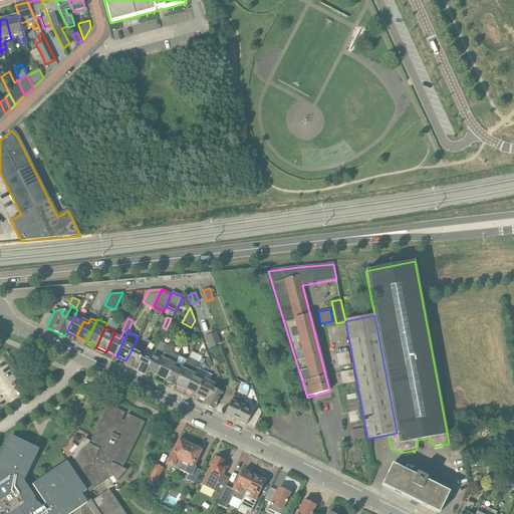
[(211,334),(215,345),(221,343),(217,332),(211,334)]
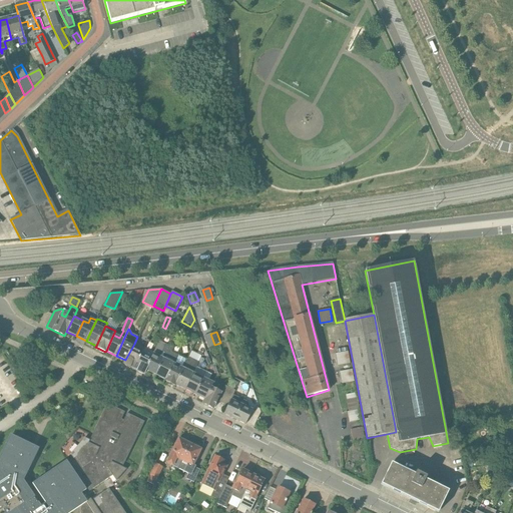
[(215,347),(214,345),(210,334),(203,336),(208,349),(215,347)]
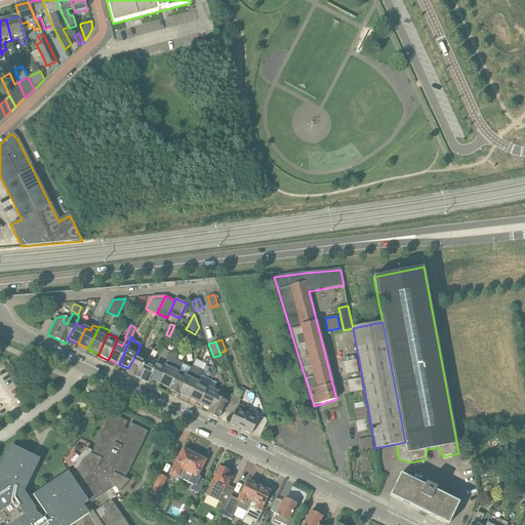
[(164,349),(157,363),(155,367),(150,378),(160,384),(167,368),(163,366),(169,352),(164,349)]
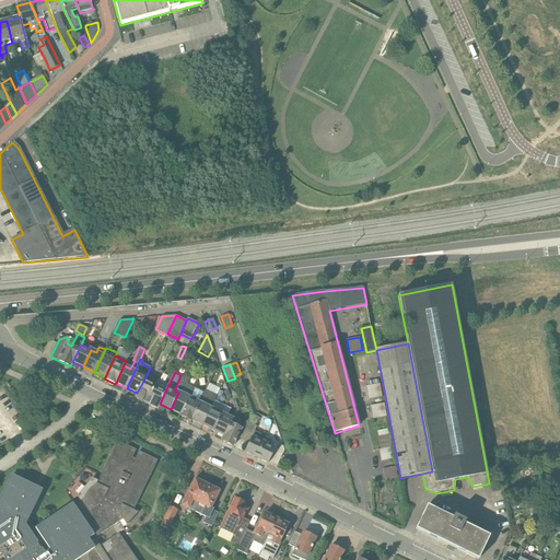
[(147,375),(137,393),(135,398),(146,404),(154,386),(156,381),(147,375)]
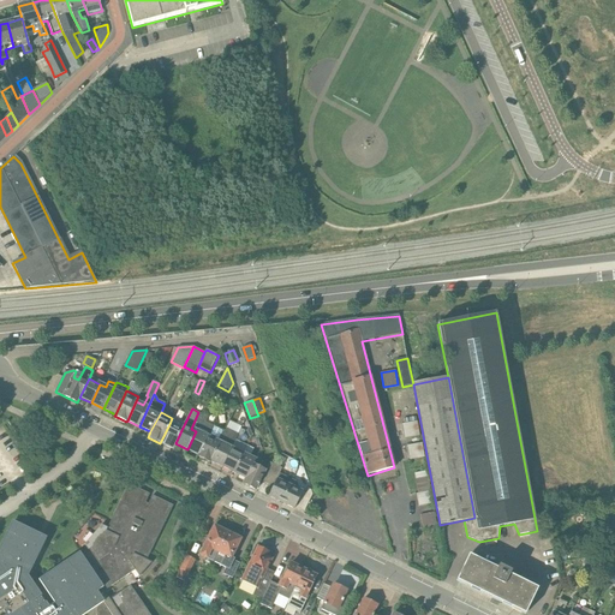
[(203,416),(196,431),(187,449),(199,455),(214,427),(204,423),(207,417),(203,416)]
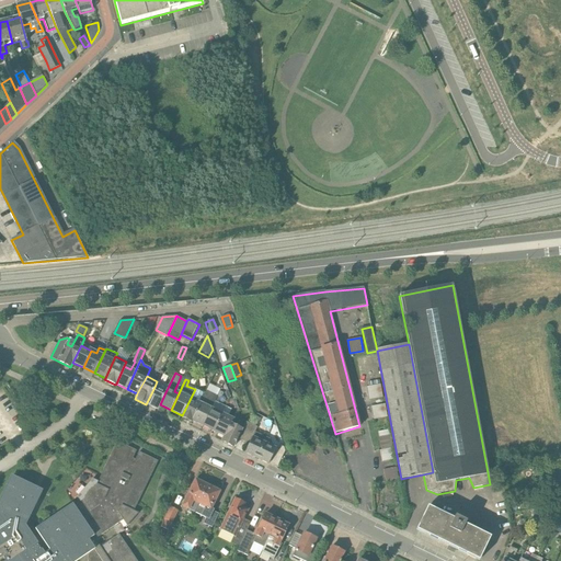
[(380,385),(375,386),(367,387),(369,400),(382,398),(380,385)]
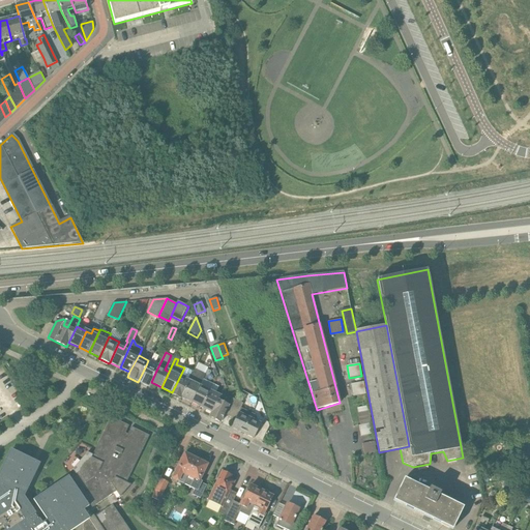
[(146,365),(138,382),(148,387),(151,382),(156,371),(146,365)]
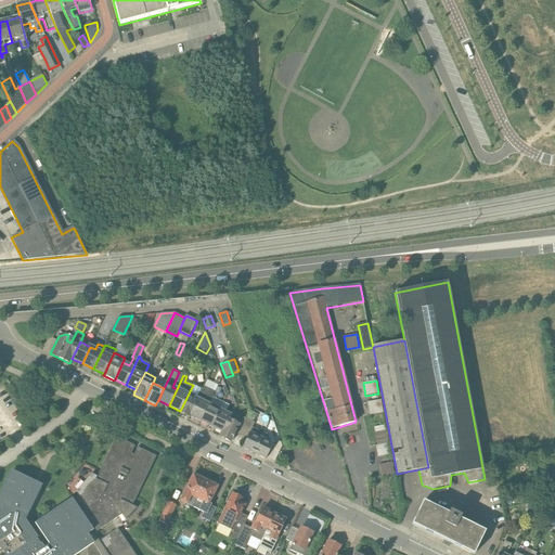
[(193,385),(180,411),(179,412),(190,417),(191,416),(203,390),(193,385)]
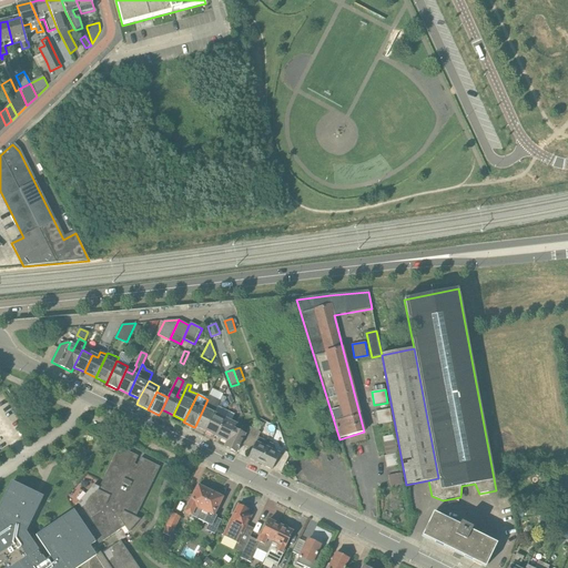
[(208,399),(195,426),(206,432),(214,414),(209,411),(214,398),(209,396),(208,399)]
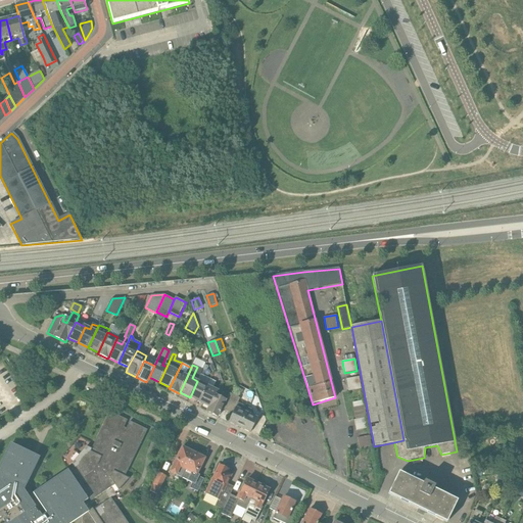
[(348,391),(362,389),(359,377),(346,379),(348,391)]
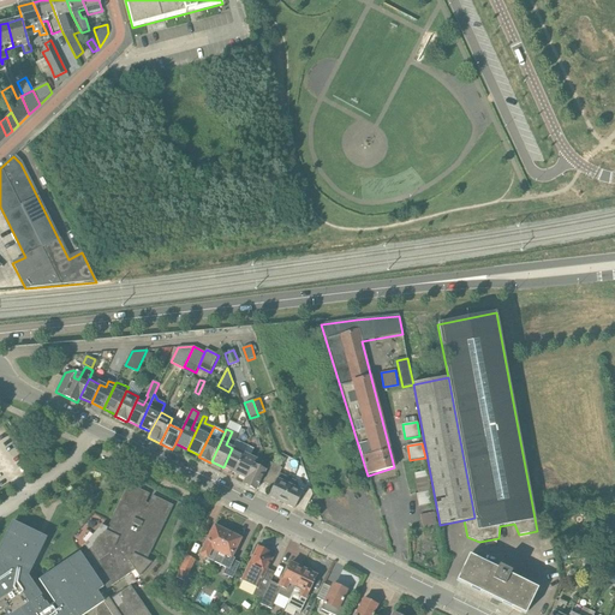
[(232,448),(224,467),(234,472),(239,464),(244,454),(232,448)]
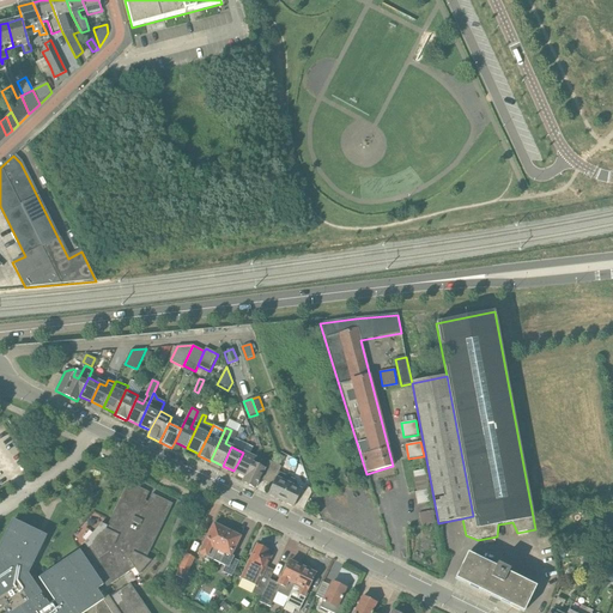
[(238,462),(234,471),(246,477),(252,463),(255,457),(243,453),(238,462)]
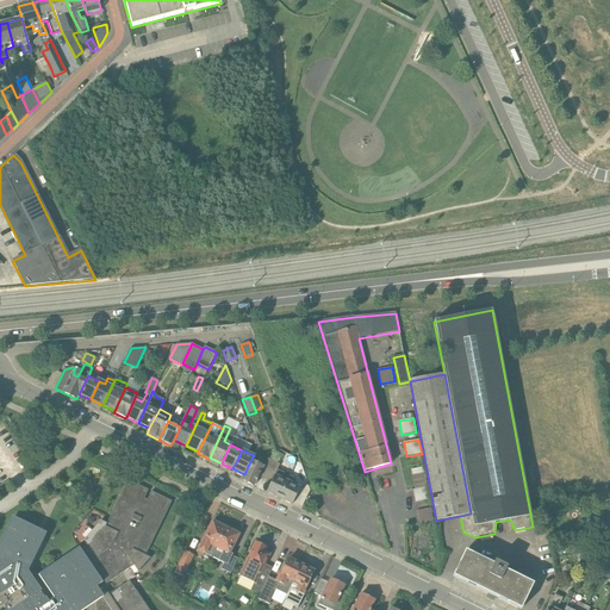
[(250,461),(244,474),(242,480),(254,486),(263,467),(250,461)]
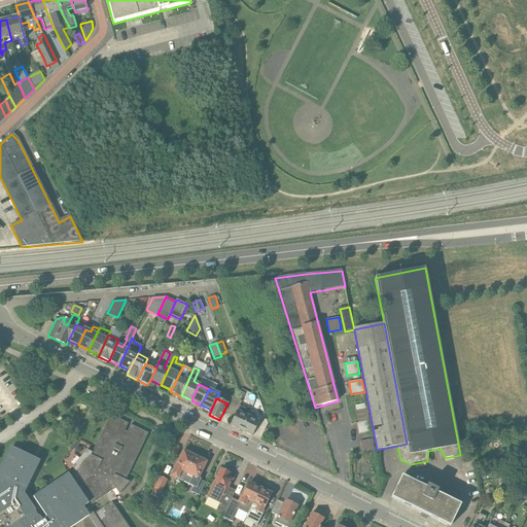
[(358,423),(370,421),(365,403),(355,406),(356,412),(358,423)]
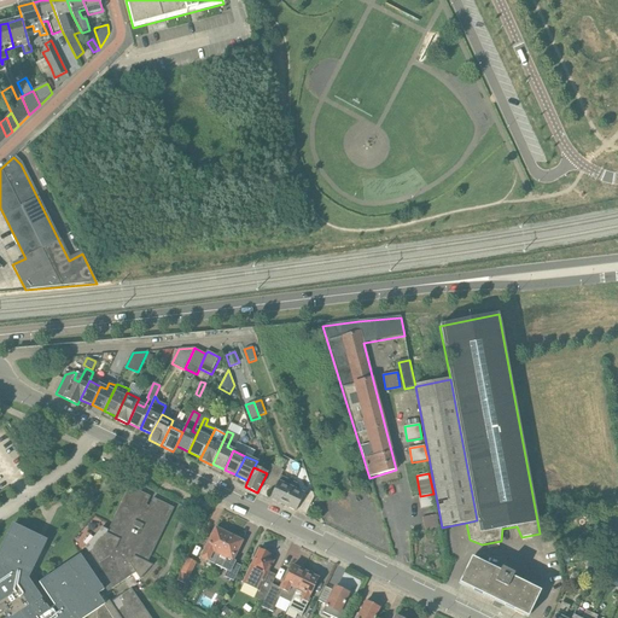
[(270,499),(283,506),(293,483),(281,477),(270,499)]
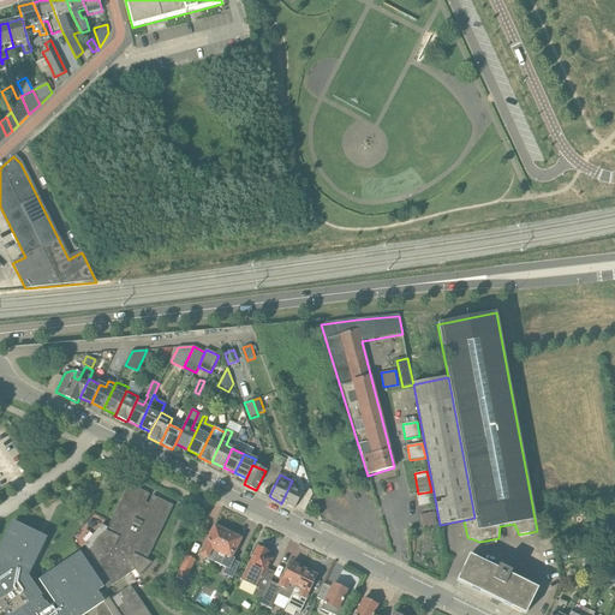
[(292,481),(281,503),(294,509),(297,506),(305,511),(312,495),(311,490),(308,489),(305,493),(296,488),(298,483),(292,481)]
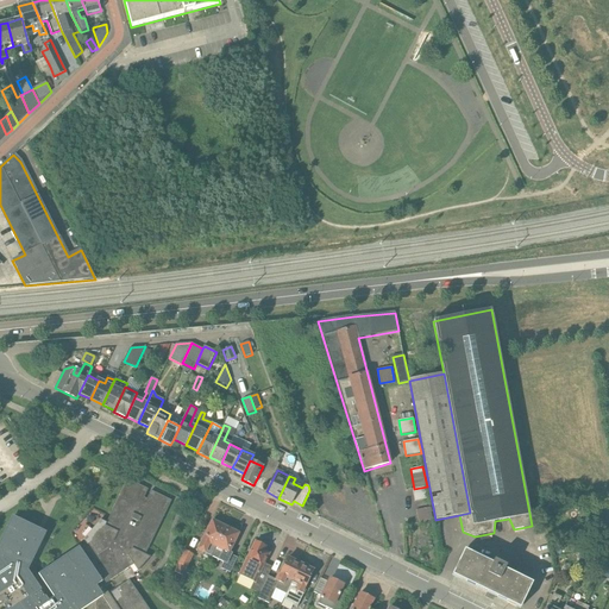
[(149,608),(130,581),(108,594),(104,585),(133,565),(138,571),(138,572),(144,565),(150,557),(145,554),(171,501),(151,491),(146,500),(144,498),(149,489),(127,479),(107,523),(100,520),(90,532),(83,539),(88,545),(41,577),(54,597),(49,601),(31,575),(48,538),(38,533),(12,520),(0,544),(0,608),(149,608)]
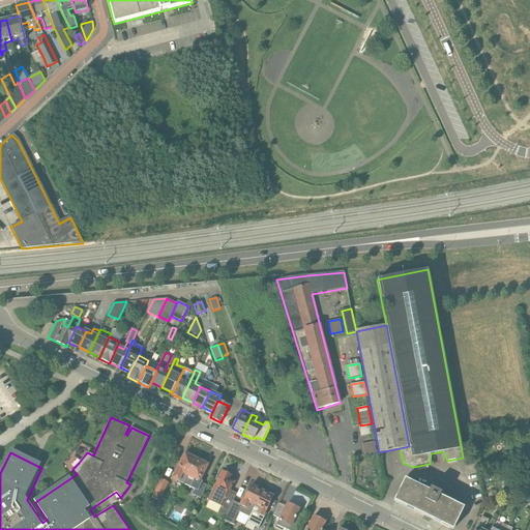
[(360,436),(372,434),(370,423),(359,425),(360,436)]
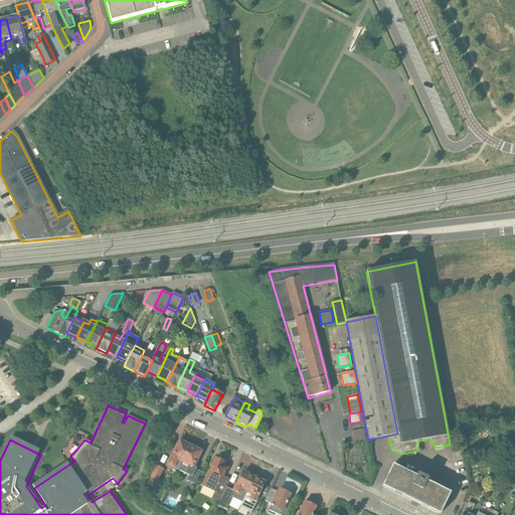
[(354,442),(366,440),(364,428),(352,432),(354,442)]
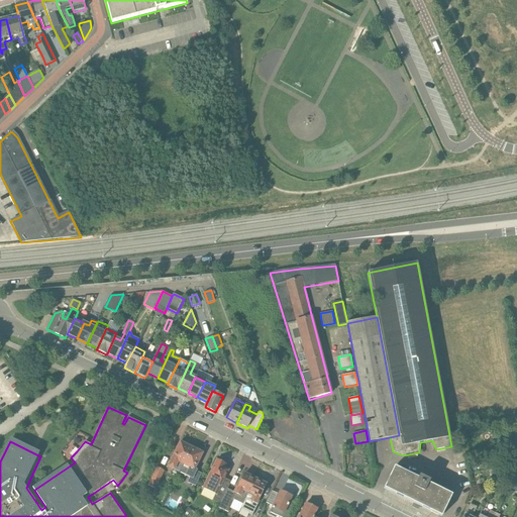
[(169,467),(180,472),(192,447),(181,442),(169,467)]
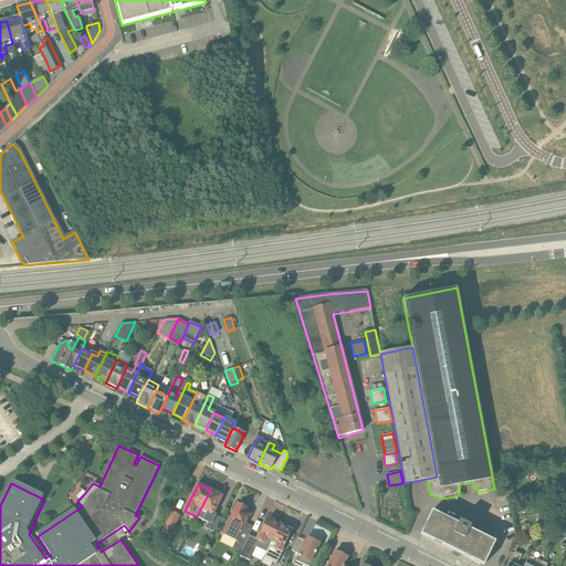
[(210,490),(197,516),(209,522),(206,528),(213,533),(220,519),(215,516),(216,515),(212,514),(222,495),(210,490)]
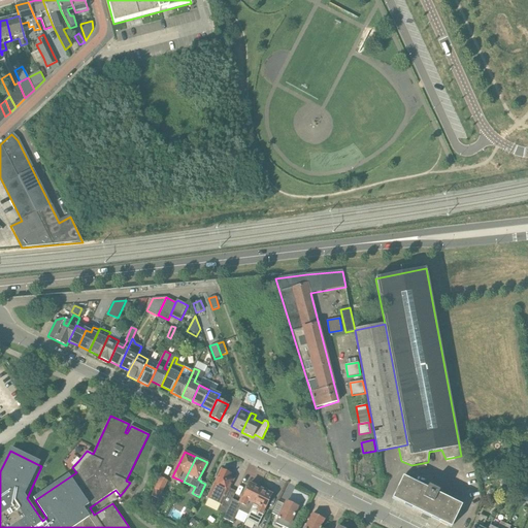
[(241,474),(241,464),(233,463),(232,474),(241,474)]
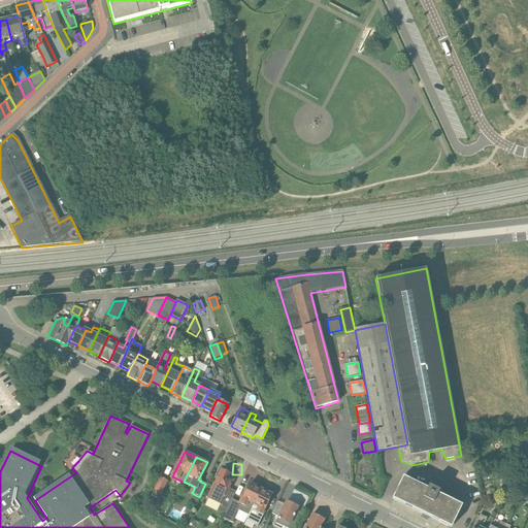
[(218,510),(225,515),(232,499),(235,493),(229,490),(234,481),(229,479),(231,474),(221,469),(207,498),(221,505),(218,510)]
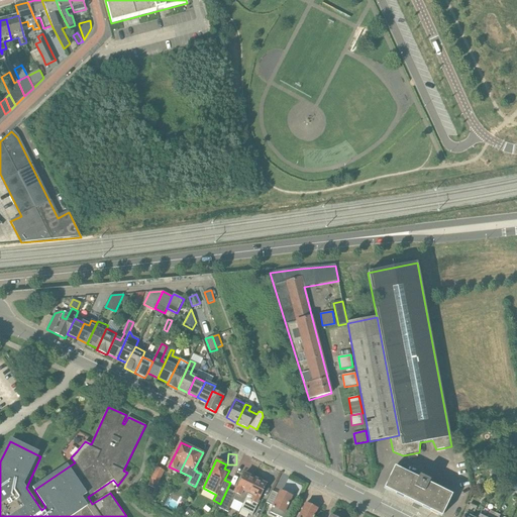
[(158,468),(148,485),(156,488),(164,471),(158,468)]
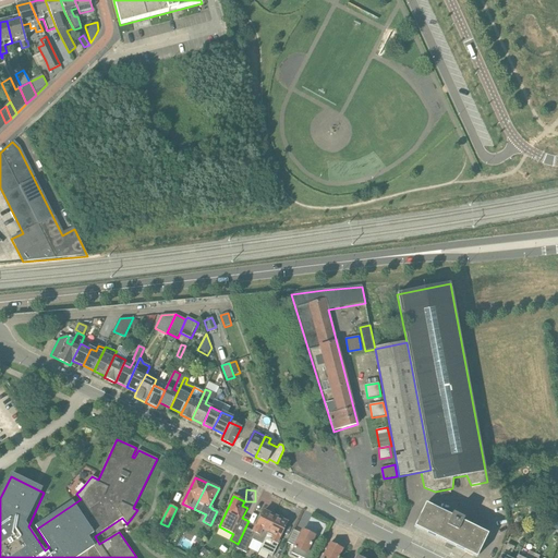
[(464,519),(452,513),(451,517),(425,505),(414,528),(476,557),(488,534),(462,522),(464,519)]
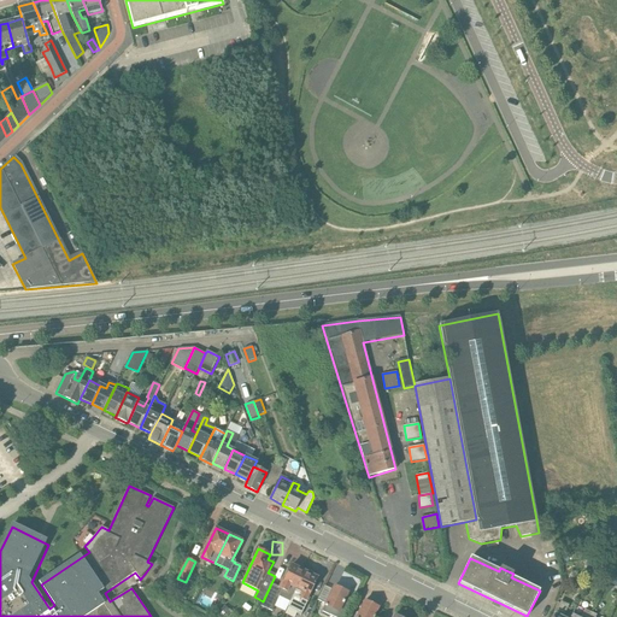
[(592,571),(595,563),(587,559),(585,565),(587,569),(592,571)]
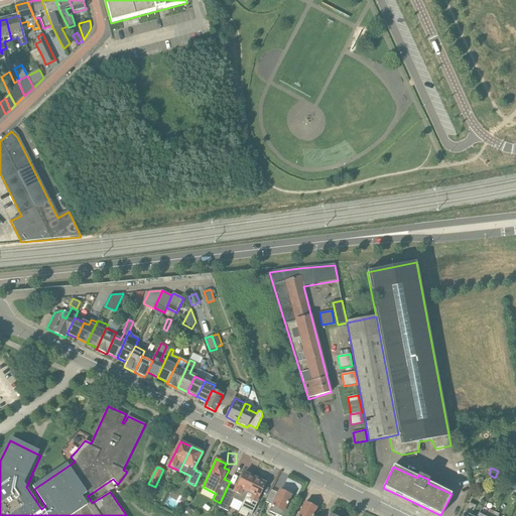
[(227,488),(220,503),(218,507),(227,510),(233,499),(243,503),(255,478),(244,473),(237,487),(236,486),(233,491),(227,488)]
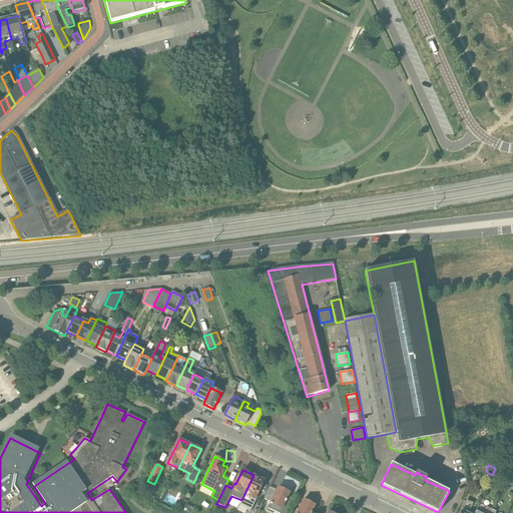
[(253,475),(241,500),(239,504),(247,508),(246,510),(250,512),(259,495),(258,494),(265,480),(253,475)]
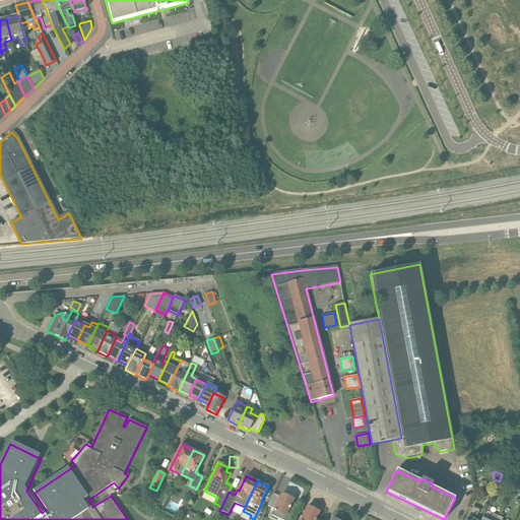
[(293,500),(282,495),(280,498),(274,496),(269,507),(274,509),(271,515),(278,518),(281,519),(289,519),(297,506),(291,503),(293,500)]
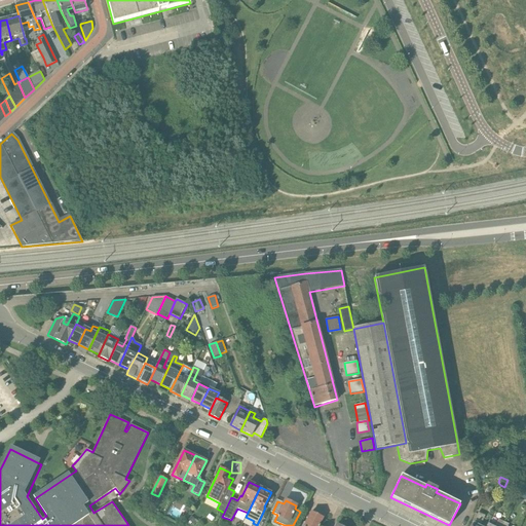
[(318,525),(323,518),(311,513),(304,525),(318,525)]
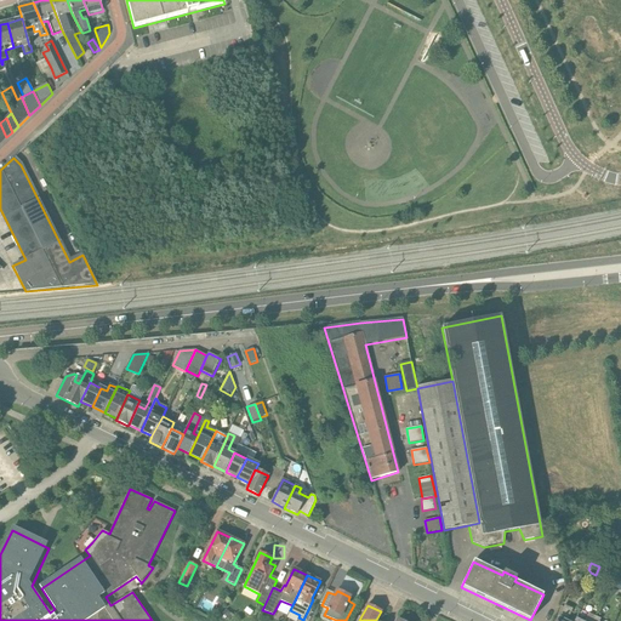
[(565,620),(571,609),(565,605),(557,620),(565,620)]
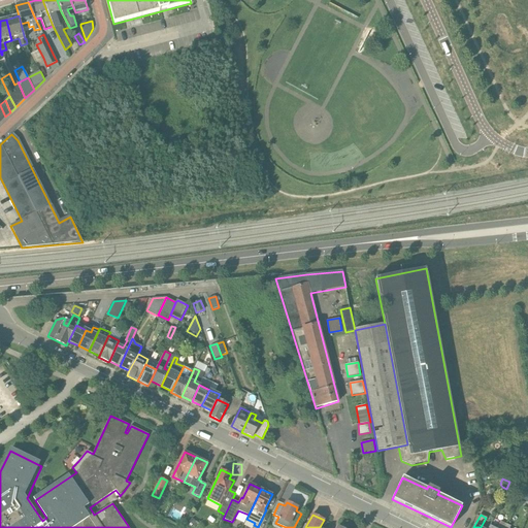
[(197,523),(192,518),(189,522),(194,527),(197,523)]
